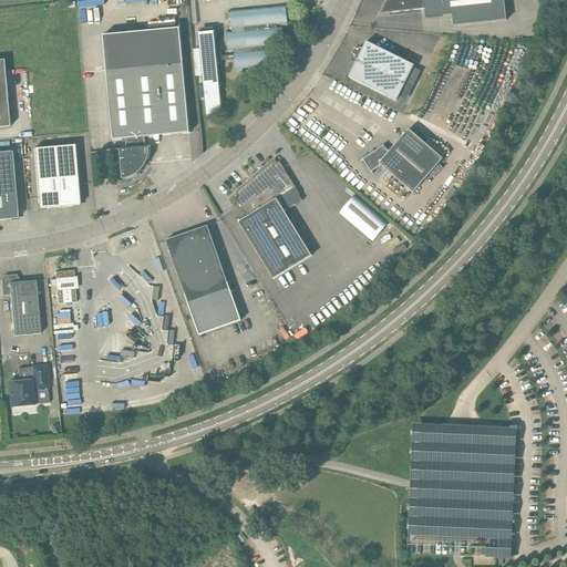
[(506,20),(504,0),(388,0),(389,13),(425,9),(426,18),(453,16),(454,27),(506,20)]
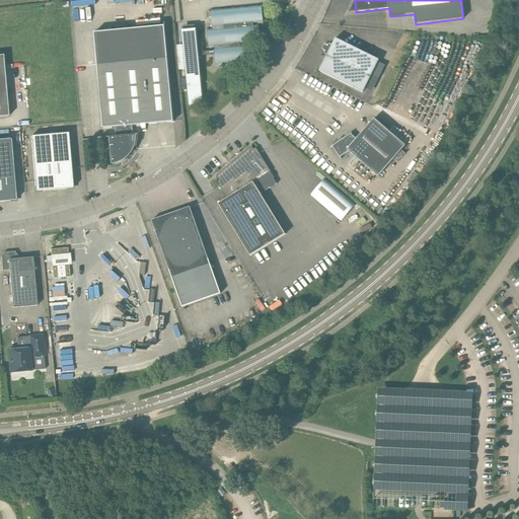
[(256,5),(210,9),(212,28),(207,28),(209,47),(214,47),(214,51),(203,52),(203,44),(198,44),(196,29),(181,30),(189,105),(203,104),(203,56),(215,55),(216,66),(236,64),(236,63),(241,62),(239,44),(254,43),(254,38),(256,36),(256,31),(253,31),(252,23),(257,22),(256,5)]
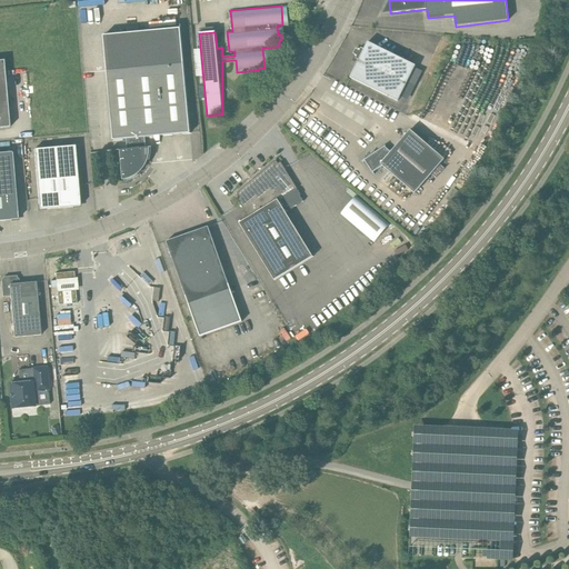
[(146,148),(145,138),(190,133),(180,29),(102,37),(112,141),(126,140),(127,150),(108,151),(108,152),(119,151),(122,180),(129,179),(136,176),(141,171),(139,168),(142,163),(146,166),(148,160),(149,155),(149,149),(151,148),(146,148)]
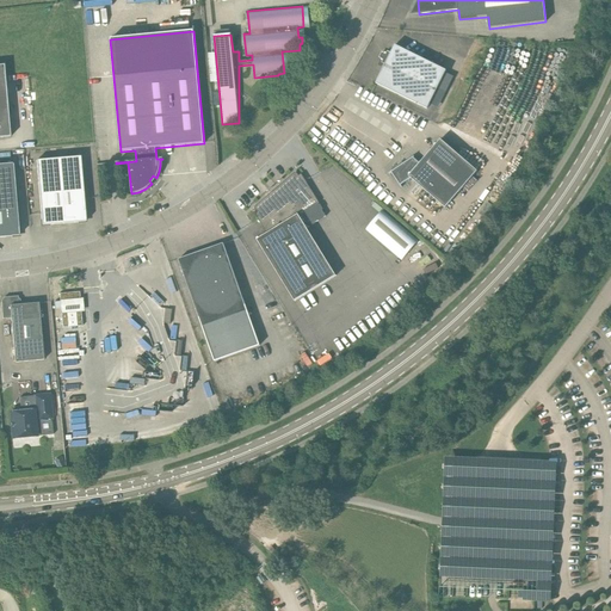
[(427,109),(446,71),(395,45),(376,84),(427,109)]
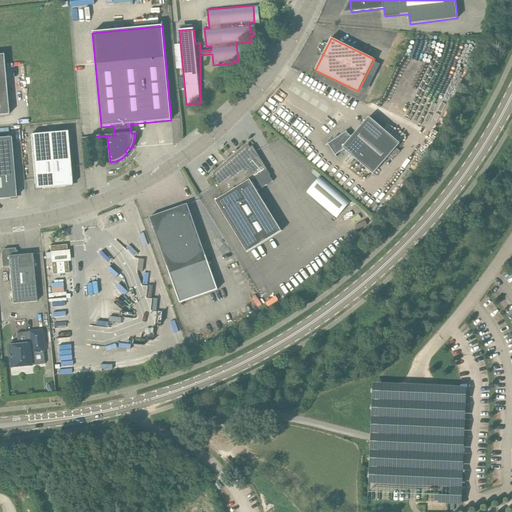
[(400,144),(369,117),(352,137),(346,132),(347,132),(347,131),(326,146),(328,145),(336,158),(337,157),(336,156),(344,150),(373,175),(400,144)]
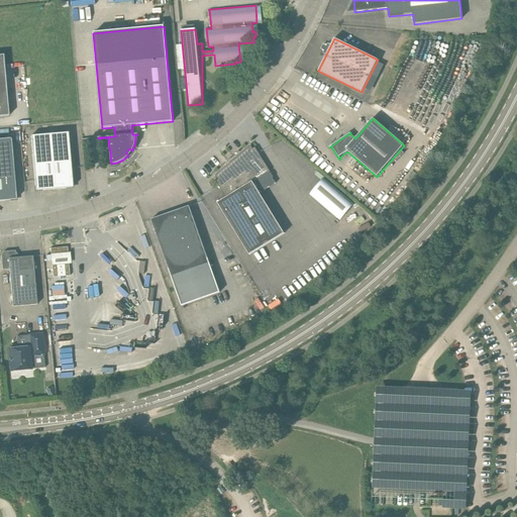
[(49,134),(55,189),(73,188),(68,132),(49,134)]
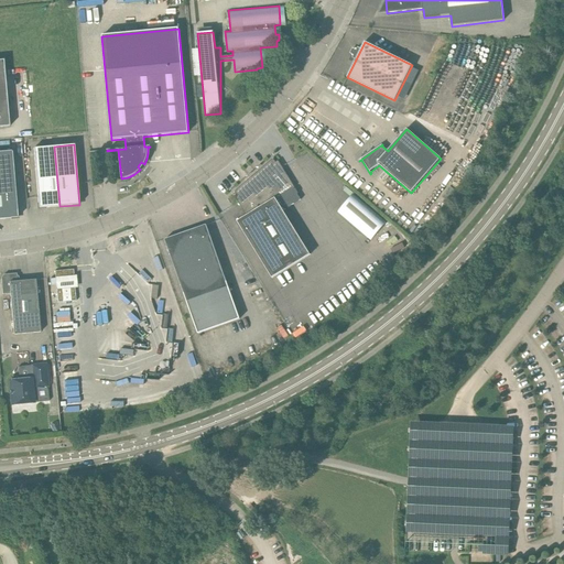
[(39,208),(60,206),(54,147),(33,148),(39,208)]
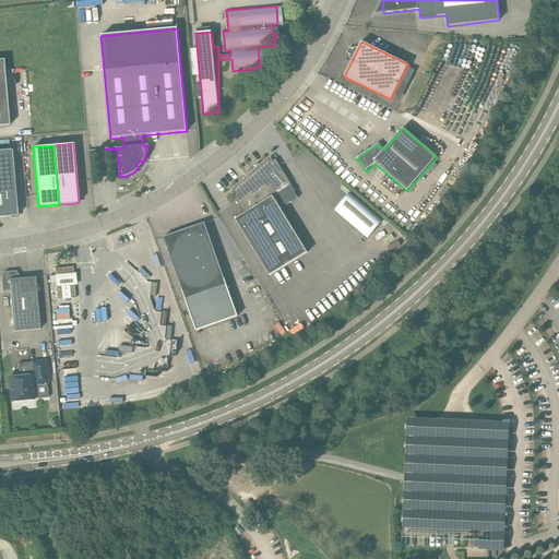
[(11,150),(0,151),(0,217),(18,216),(11,150)]
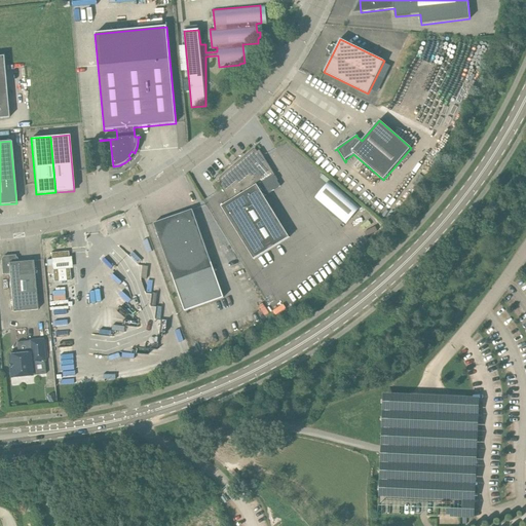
[(274,175),(259,150),(257,152),(255,149),(255,148),(218,180),(219,180),(221,183),(219,184),(229,201),(221,207),(253,260),(289,238),(256,185),(274,175)]
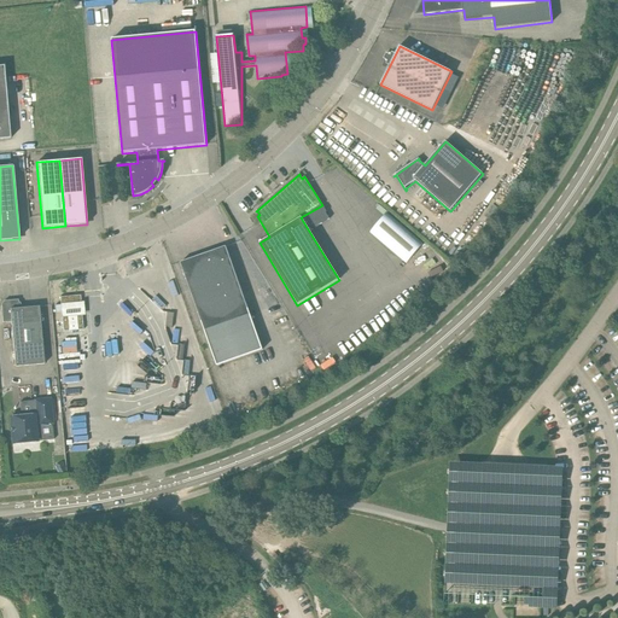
[(423,244),(386,213),(369,233),(406,264),(423,244)]
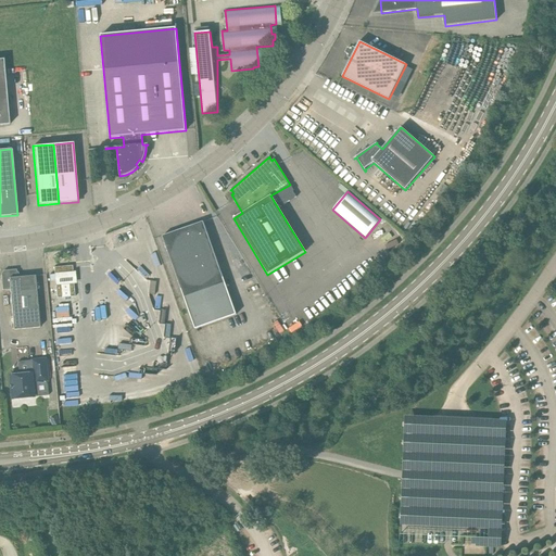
[(196,329),(237,315),(203,222),(162,237),(196,329)]
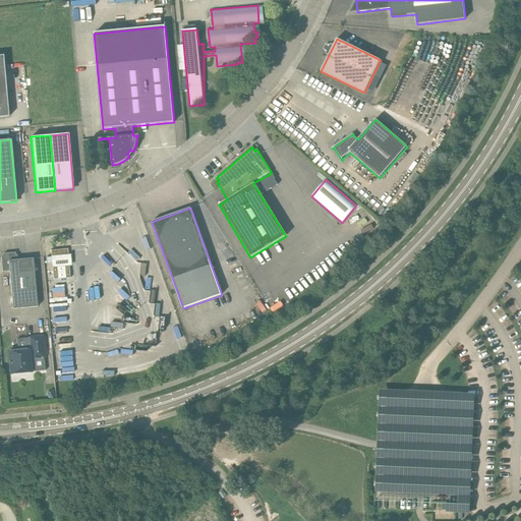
[(53,280),(70,278),(67,249),(50,250),(53,280)]
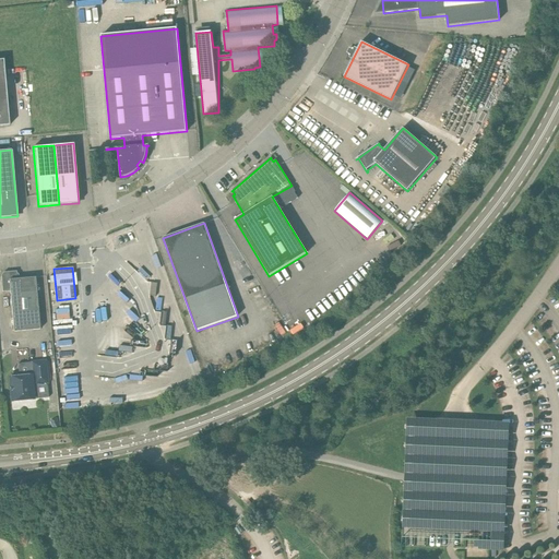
[(18,280),(16,272),(1,273),(2,293),(10,292),(14,332),(40,330),(35,277),(18,280)]
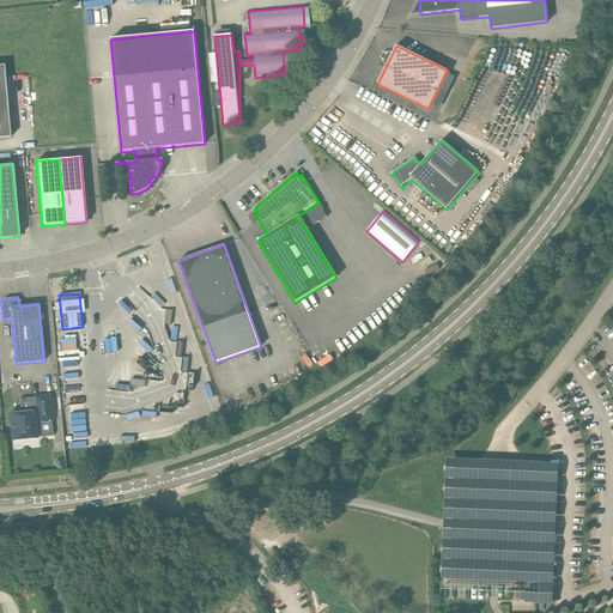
[(54,437),(49,396),(35,399),(37,413),(35,413),(34,412),(11,414),(13,441),(54,437)]
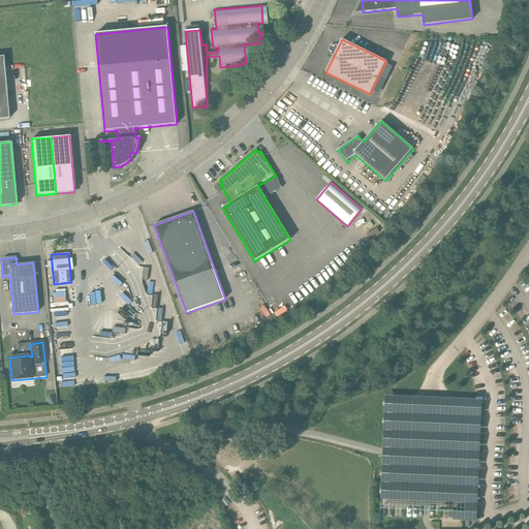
[(53,396),(48,399),(51,406),(57,403),(53,396)]
